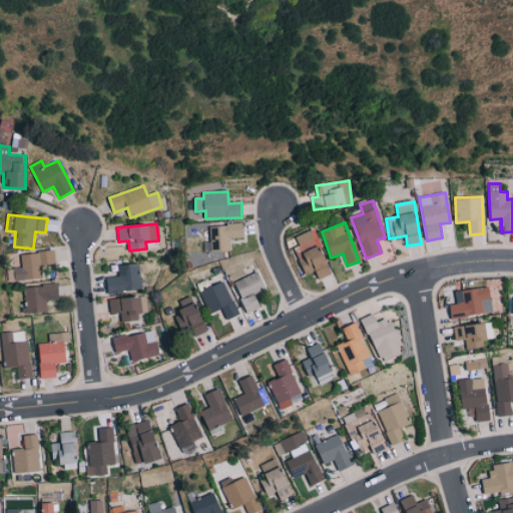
[(230,251),(230,238),(244,238),(243,224),(210,225),(210,251),(230,251)]
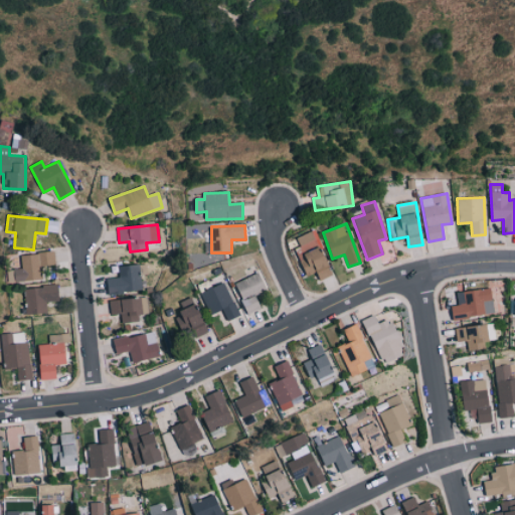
[(320,280),(332,275),(313,230),(296,238),(299,246),(295,248),(307,276),(316,272),(320,280)]
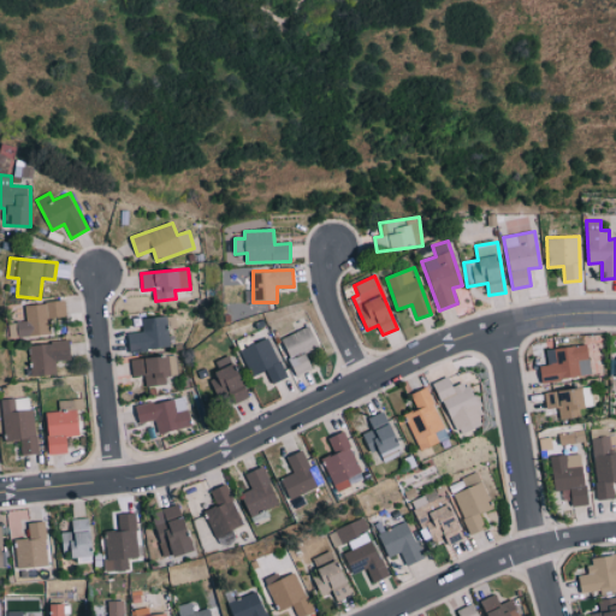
[(24,304),(27,321),(17,323),(18,337),(51,335),(49,319),(66,317),(65,301),(24,304)]
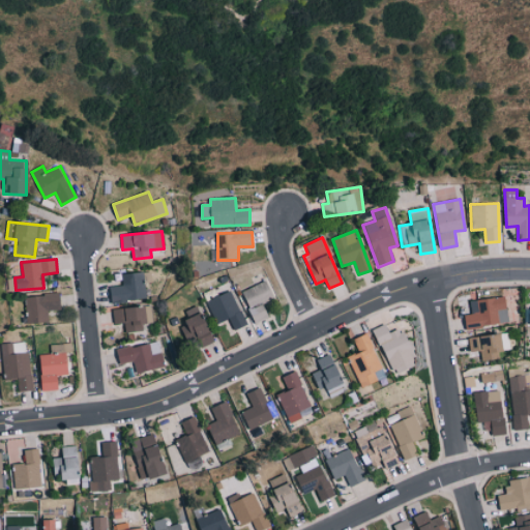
[(121,273),(122,286),(110,287),(111,301),(145,300),(144,272),(121,273)]
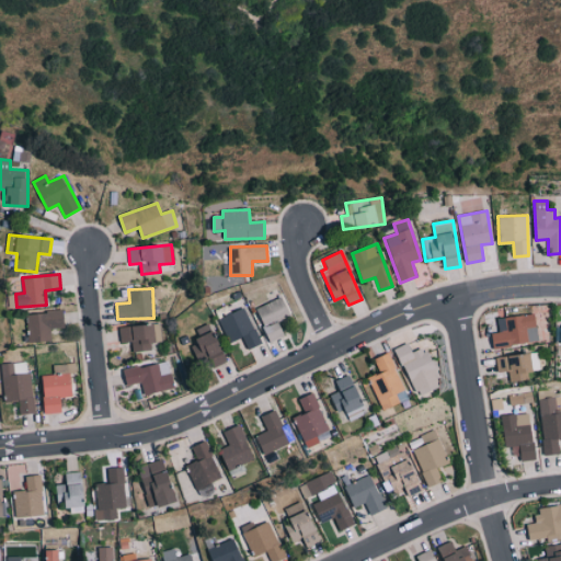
[(255,309),(271,343),(285,336),(278,321),(290,316),(282,297),(255,309)]
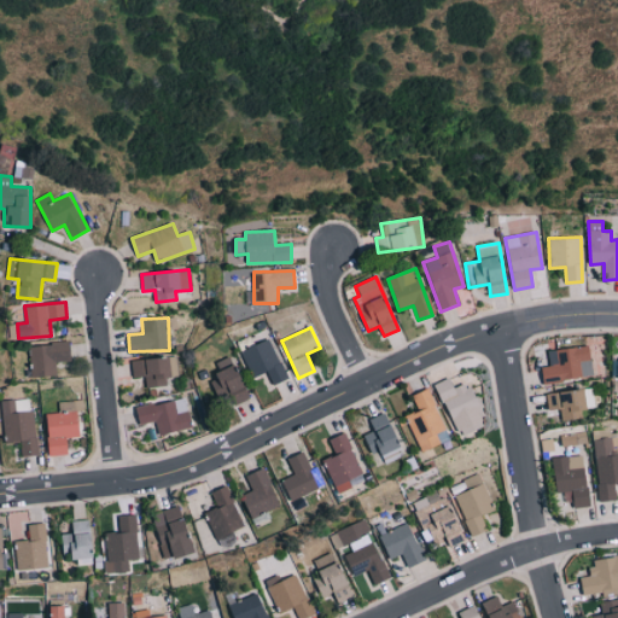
[(266,373),(272,386),(287,379),(269,339),(240,353),(252,379),(266,373)]
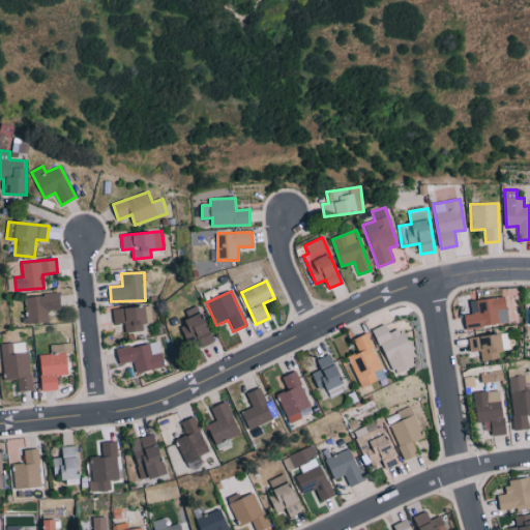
[(49,322),(48,311),(61,308),(60,293),(24,297),(27,325),(49,322)]
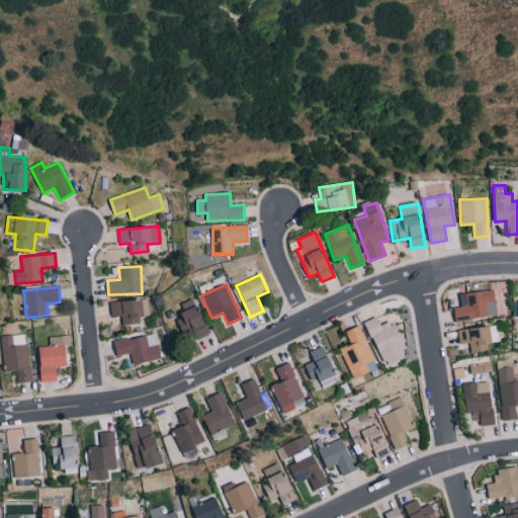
[(459,293),(460,307),(453,308),(455,321),(497,317),(494,290),(459,293)]
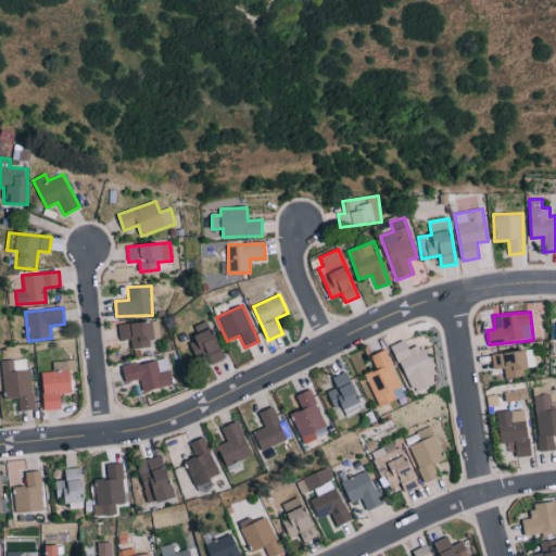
[(118,326),(121,340),(130,339),(131,350),(150,348),(149,340),(161,338),(159,319),(118,326)]
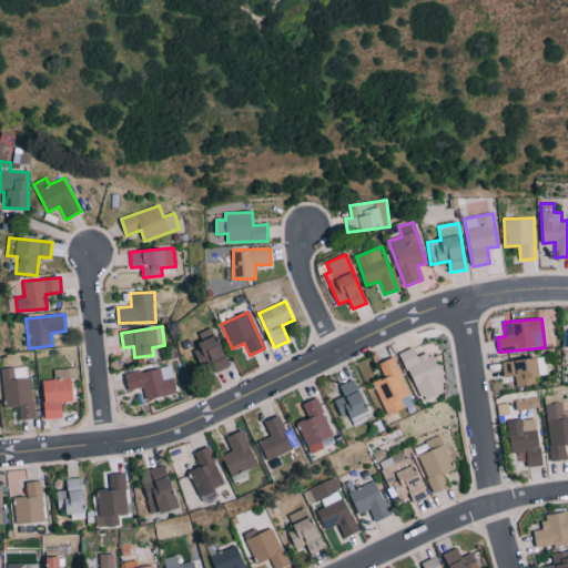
[(199,334),(203,344),(193,350),(203,371),(213,366),(215,373),(230,366),(212,327),(199,334)]
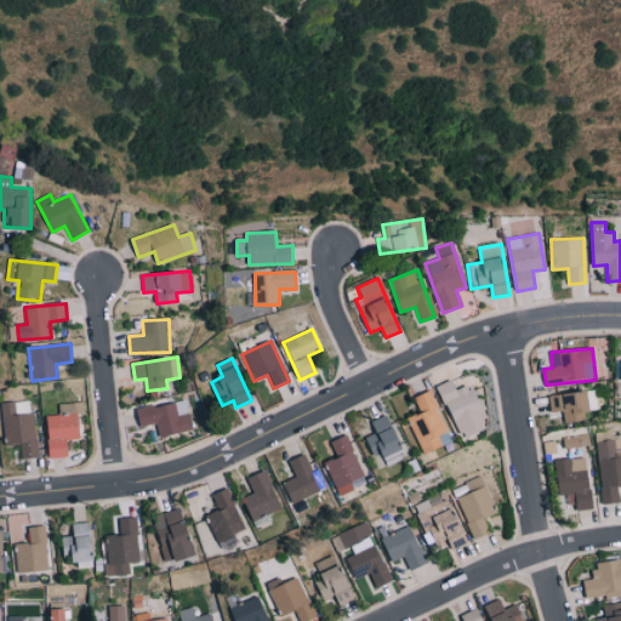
[(460,439),(490,427),(473,385),(456,392),(451,380),(439,385),(460,439)]
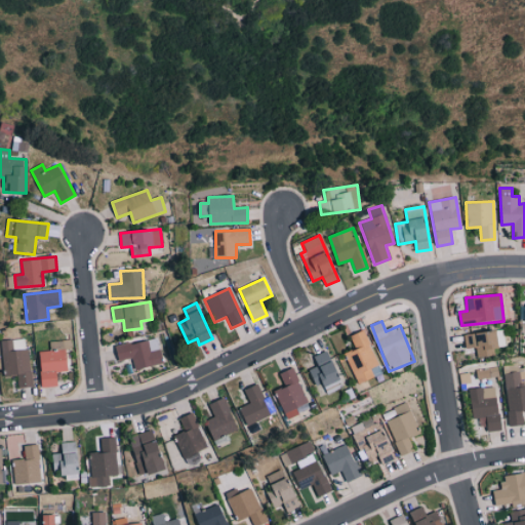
[(466,349),(476,348),(477,358),(497,355),(496,348),(506,346),(502,329),(463,335),(466,349)]
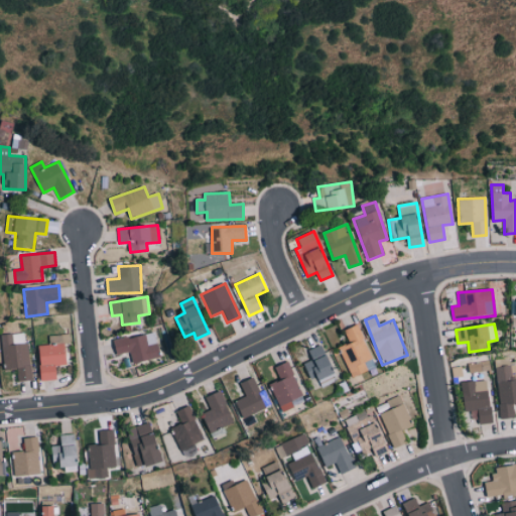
[(344,331),(349,343),(339,347),(352,378),(368,371),(364,363),(372,360),(358,325),(344,331)]
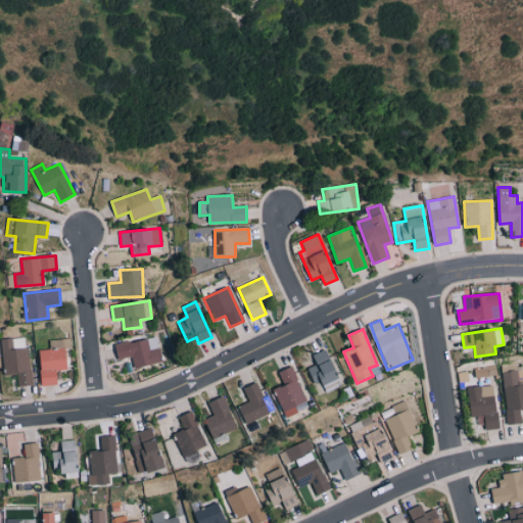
[(161,363),(156,336),(114,345),(117,360),(132,357),(134,369),(161,363)]
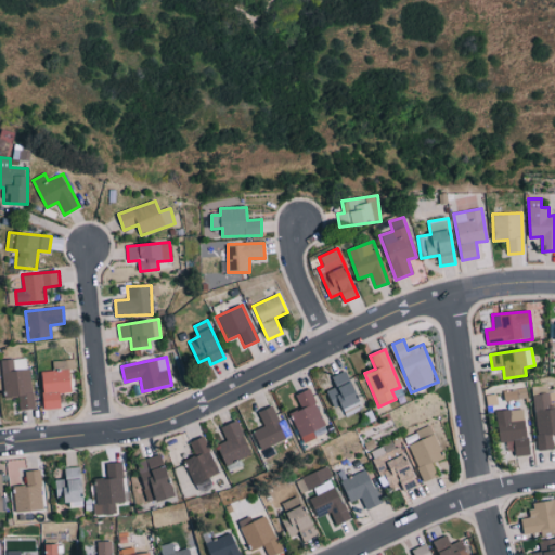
[(0,360),(4,398),(17,397),(20,411),(34,409),(28,358),(0,360)]
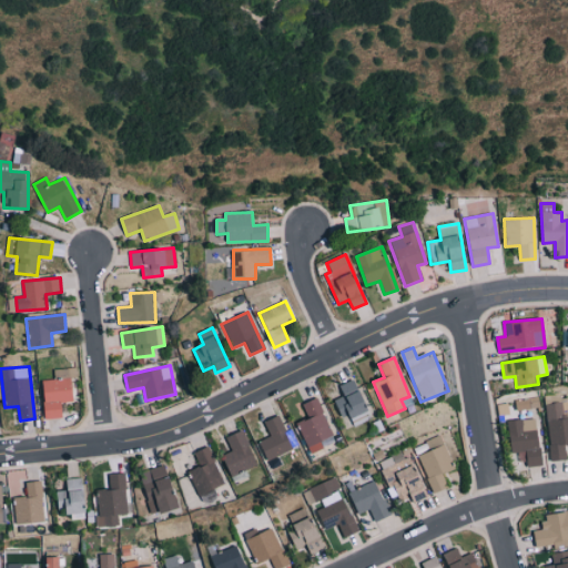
[(46,419),(63,418),(62,403),(73,402),(72,377),(77,377),(75,367),(53,369),(54,379),(42,381),(46,419)]
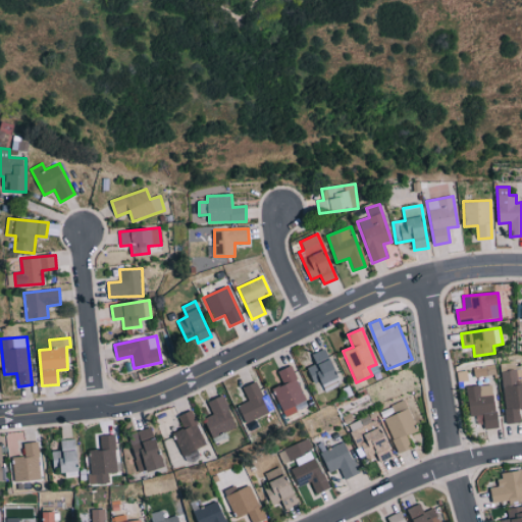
[(320,380),(324,388),(341,379),(325,349),(311,355),(315,364),(307,368),(314,383),(320,380)]
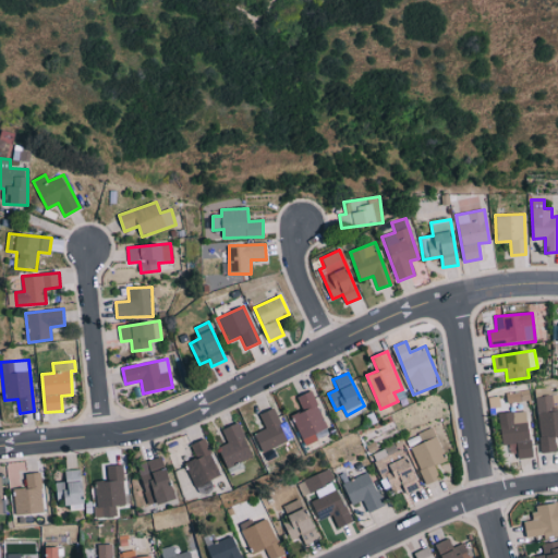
[(296,398),(303,411),(291,416),(305,446),(330,434),(311,391),(296,398)]
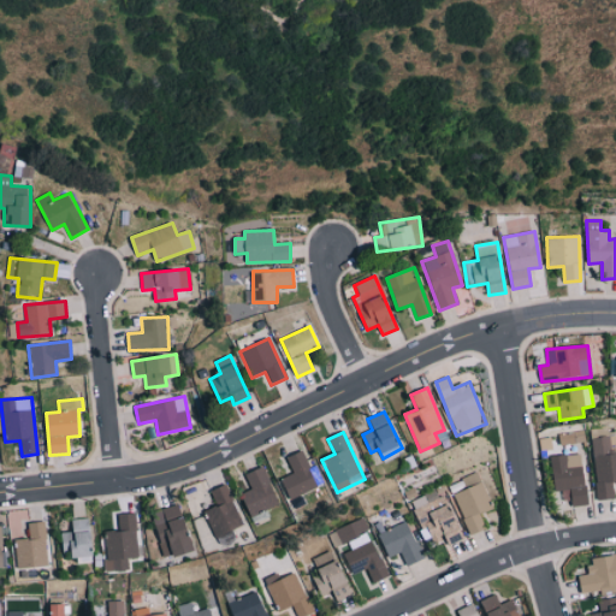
[(614,498),(611,484),(615,483),(615,452),(611,454),(609,437),(588,439),(598,501),(614,498)]
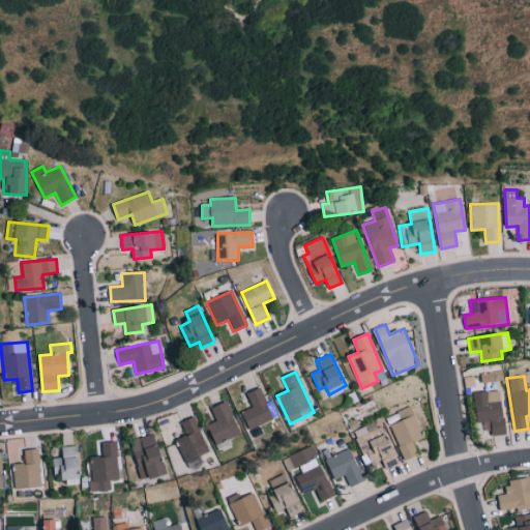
[(249,430),(273,419),(260,388),(246,394),(253,407),(242,412),(249,430)]
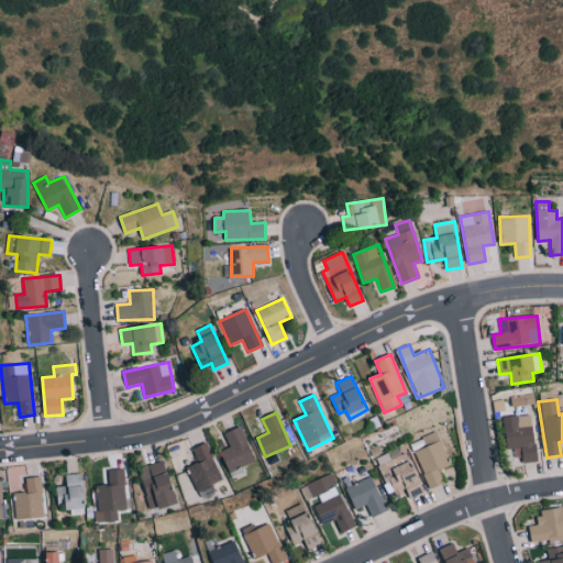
[(504,417),(506,450),(517,449),(518,463),(536,462),(532,415),(504,417)]
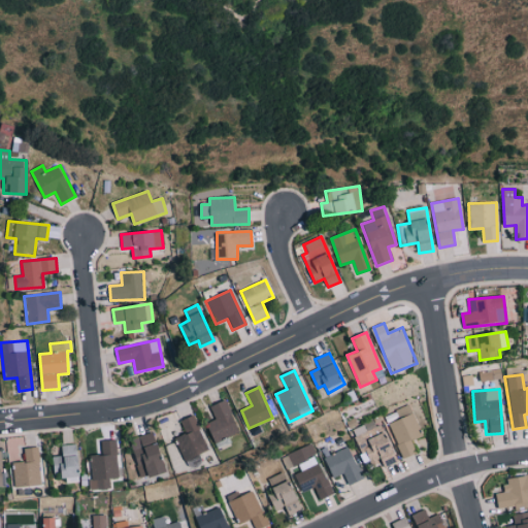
[(209,406),(216,420),(206,423),(216,443),(240,433),(226,399),(209,406)]
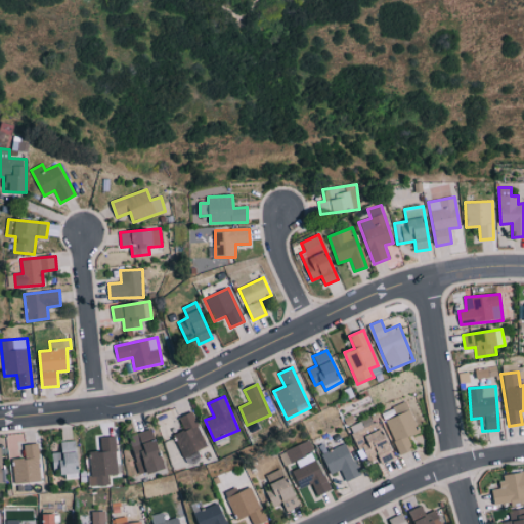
[(408,438),(419,434),(406,402),(382,411),(398,455),(412,449),(408,438)]
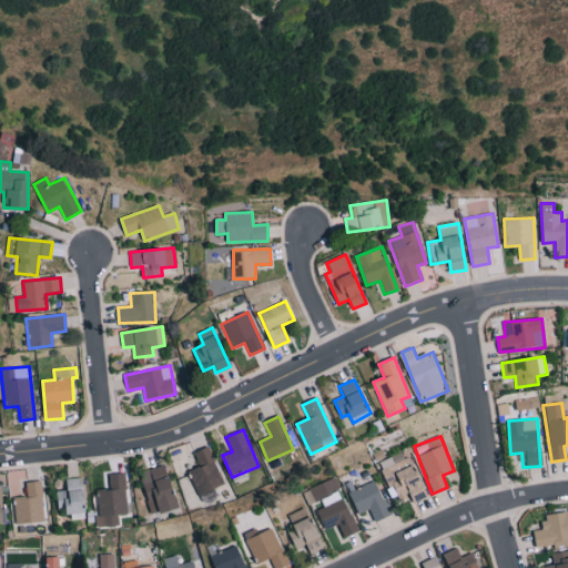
[(224,485),(209,446),(193,453),(200,467),(188,472),(201,504),(216,497),(213,489),(224,485)]
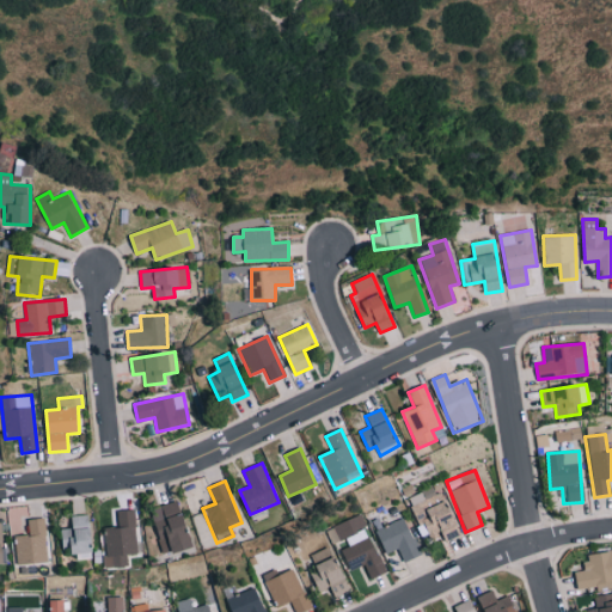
[(432,539),(442,534),(446,542),(460,534),(440,493),(410,507),(418,525),(423,522),(432,539)]
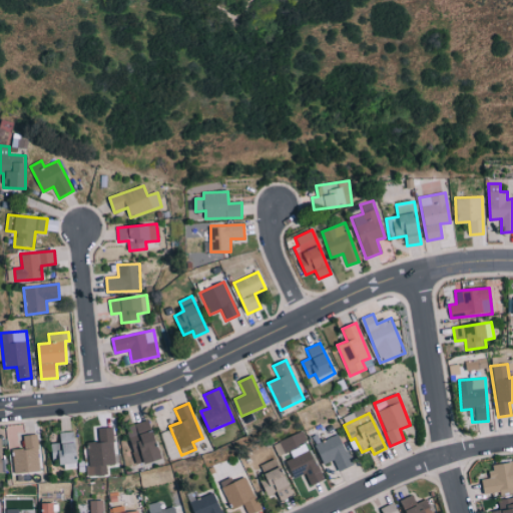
[(161,459),(151,420),(126,426),(136,465),(161,459)]
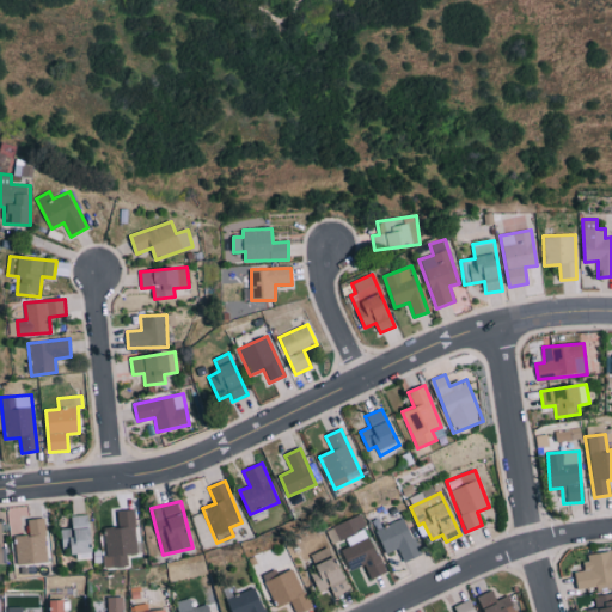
[(136,555),(134,510),(117,512),(117,527),(103,528),(105,569),(127,567),(126,555),(136,555)]
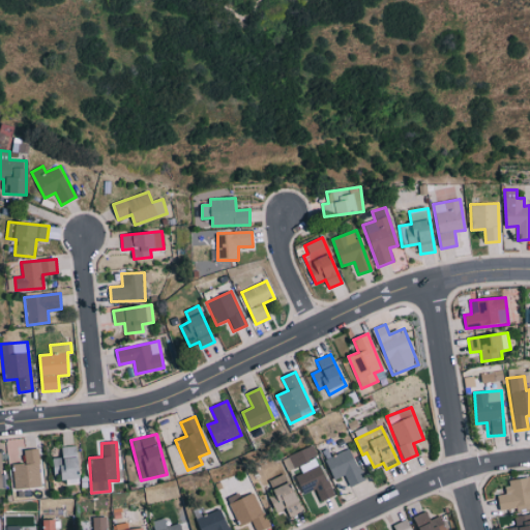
[(319,458),(314,445),(283,458),(287,470),(319,458)]
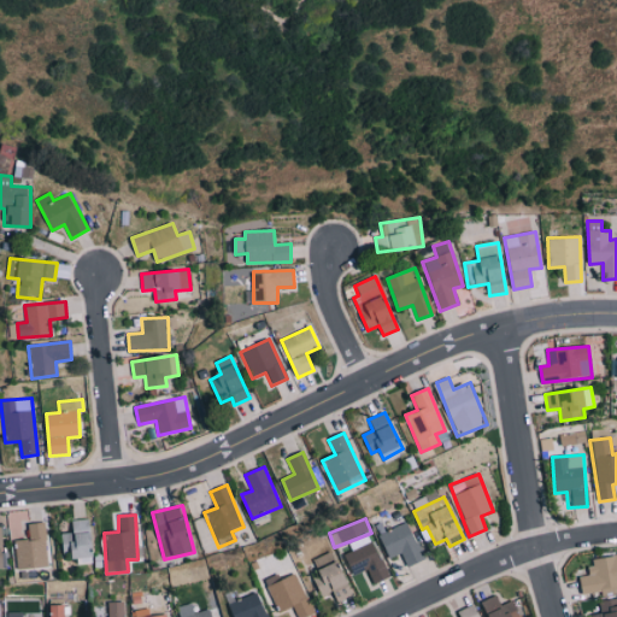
[(71,519),(72,533),(62,533),(63,558),(92,556),(89,519),(71,519)]
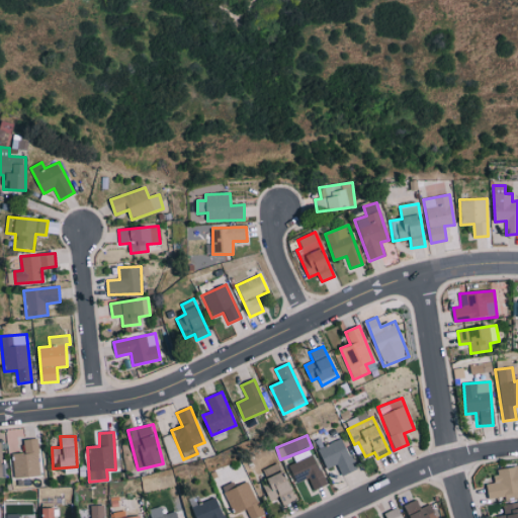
[(12,453),(13,478),(39,476),(37,439),(23,440),(23,453),(12,453)]
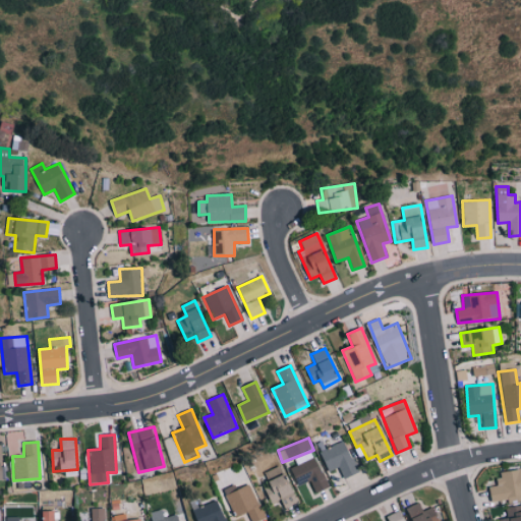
[(328,471),(340,468),(343,478),(357,474),(347,442),(321,450),(328,471)]
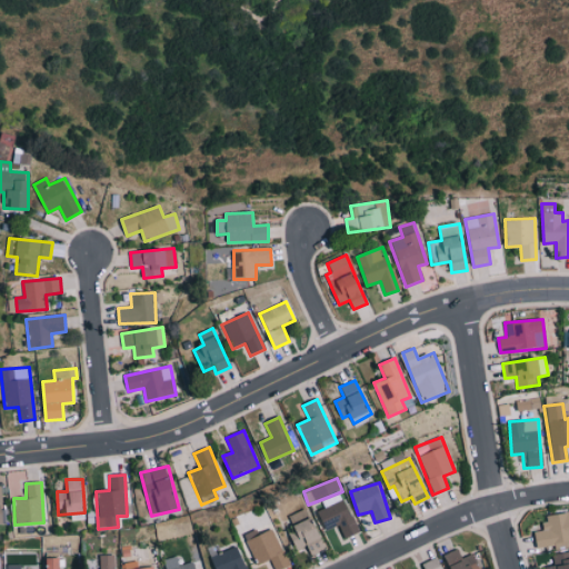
[(325,531),(338,525),(345,539),(359,532),(343,499),(316,512),(325,531)]
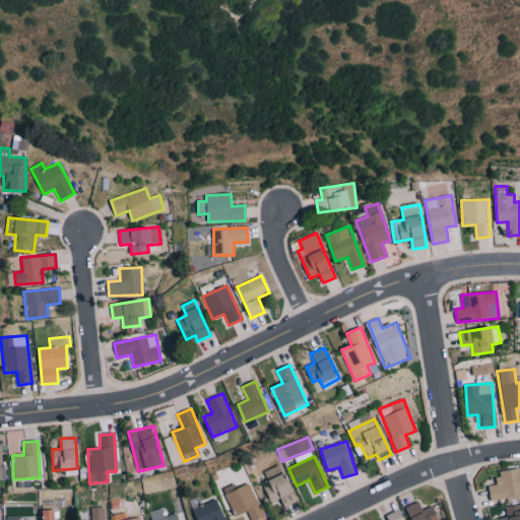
[(264,486),(271,502),(280,498),(284,508),(298,502),(280,464),(264,471),(270,484),(264,486)]
